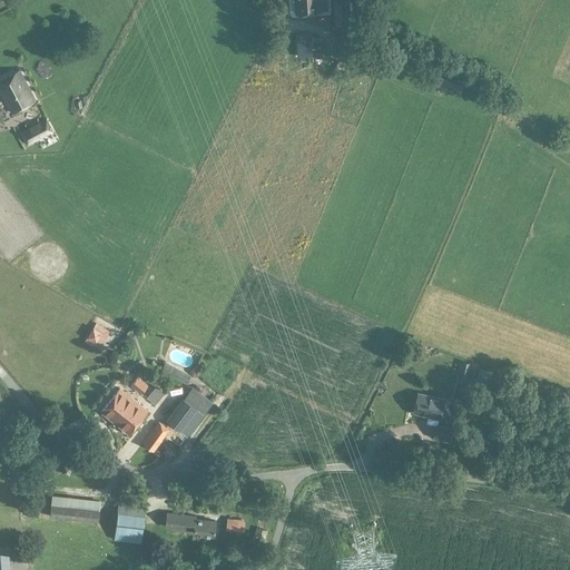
[(320,12),(318,1),(326,1),(326,0),(294,0),(296,13),(320,12)]
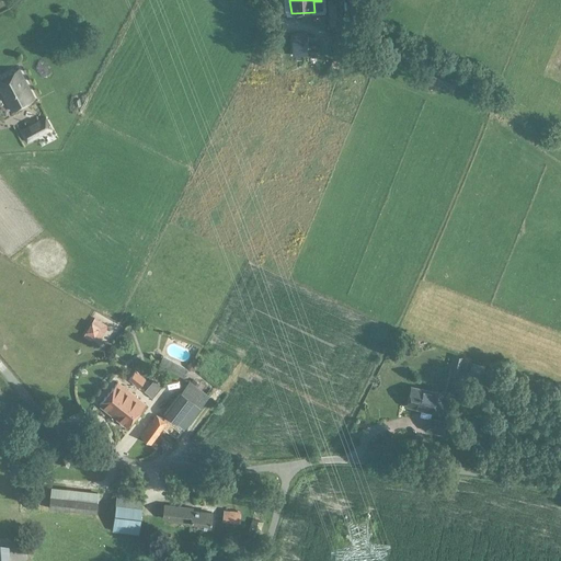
[(344,25),(342,0),(328,0),(330,25),(330,26),(344,25)]
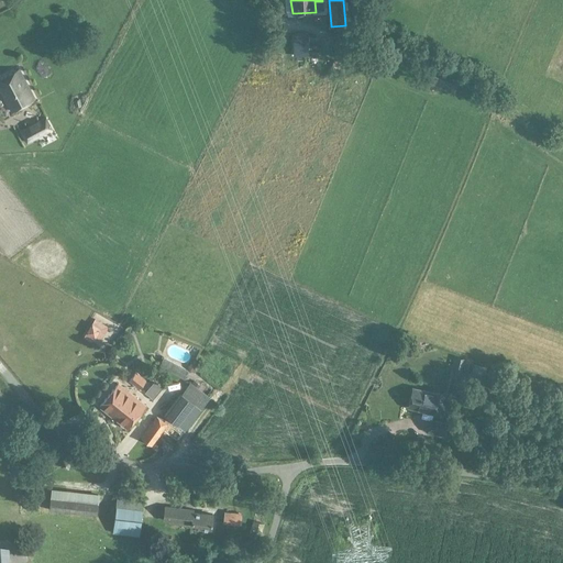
[(308,36),(294,36),(294,47),(308,47),(308,36)]
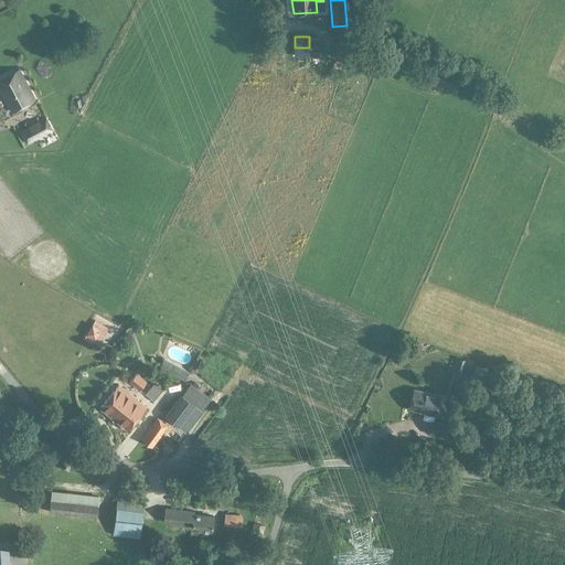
[(354,55),(371,63),(376,52),(360,44),(354,55)]
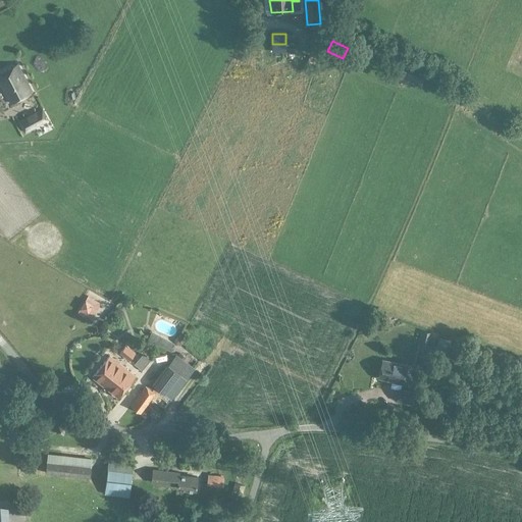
[(307,64),(315,67),(318,57),(309,55),(307,64)]
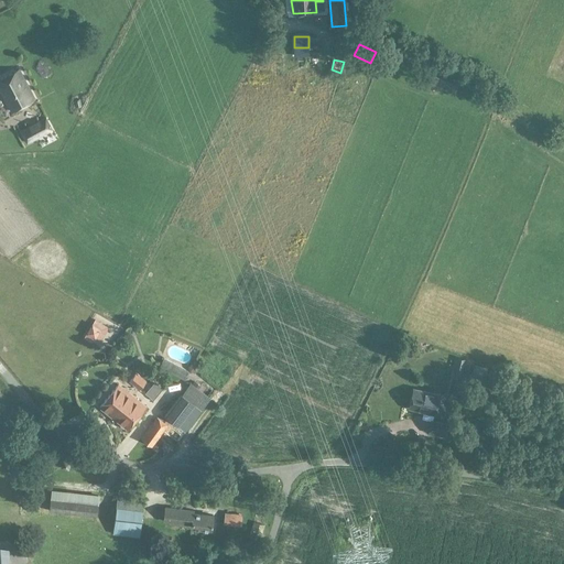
[(0,78),(0,89),(11,111),(34,99),(19,69),(0,78)]
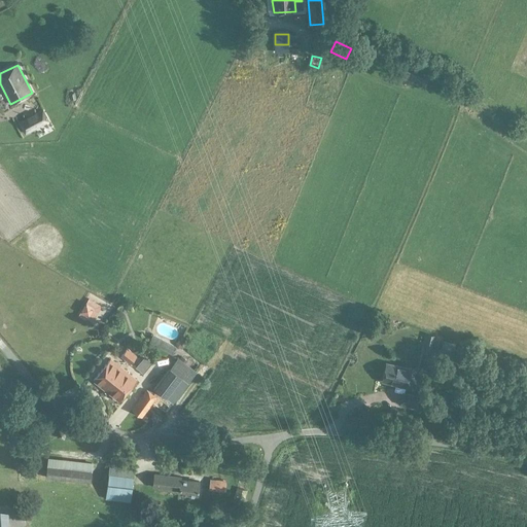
[(425,78),(406,71),(402,79),(422,86),(425,78)]
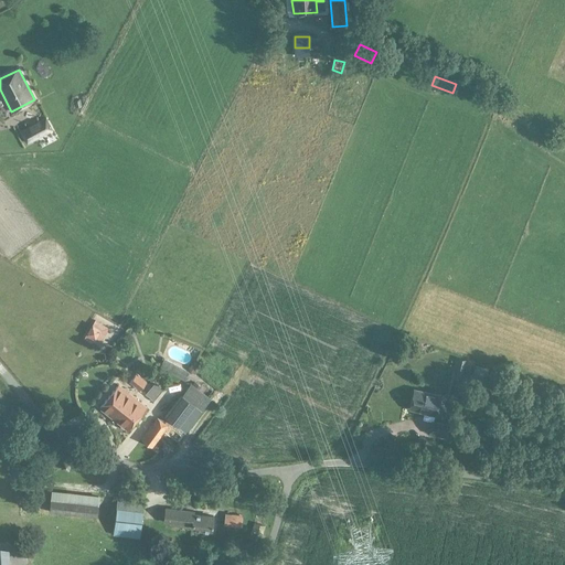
[(20,130),(27,145),(53,130),(46,117),(20,130)]
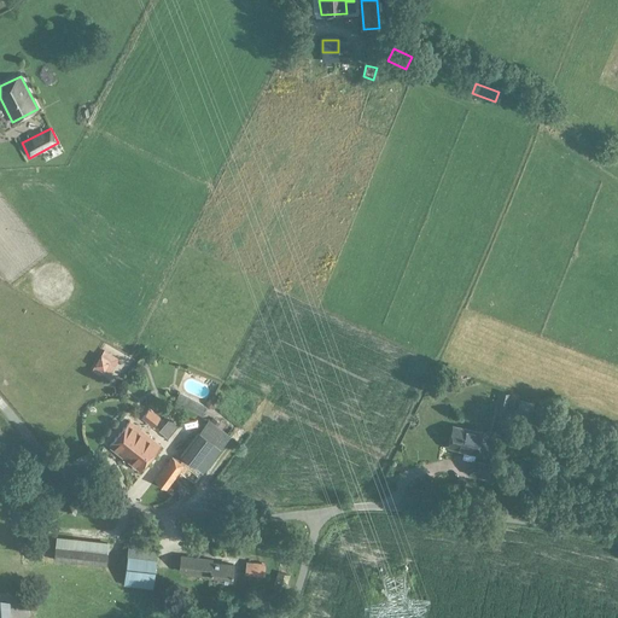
[(109,362),(99,356),(92,369),(101,375),(109,362)]
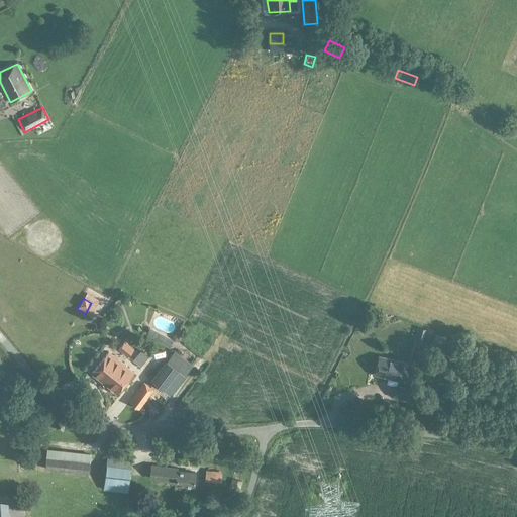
[(426,328),(419,327),(415,345),(421,347),(426,328)]
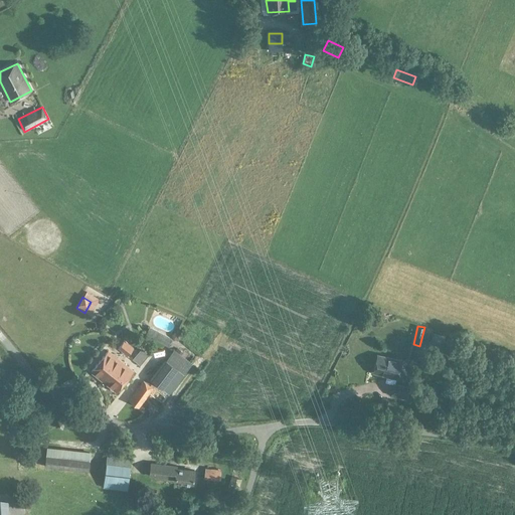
[(173,339),(150,327),(146,335),(169,347),(173,339)]
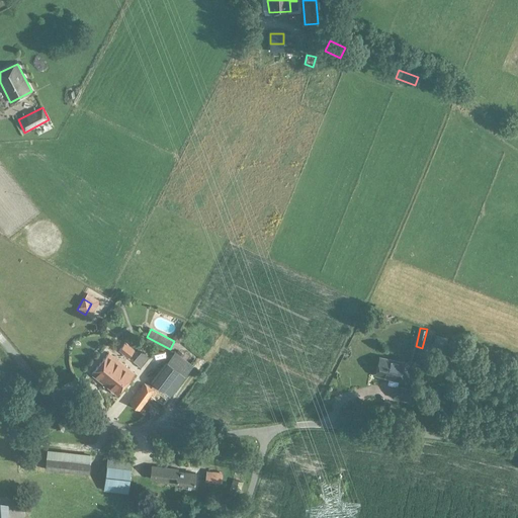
[(435,334),(432,346),(445,349),(447,337),(435,334)]
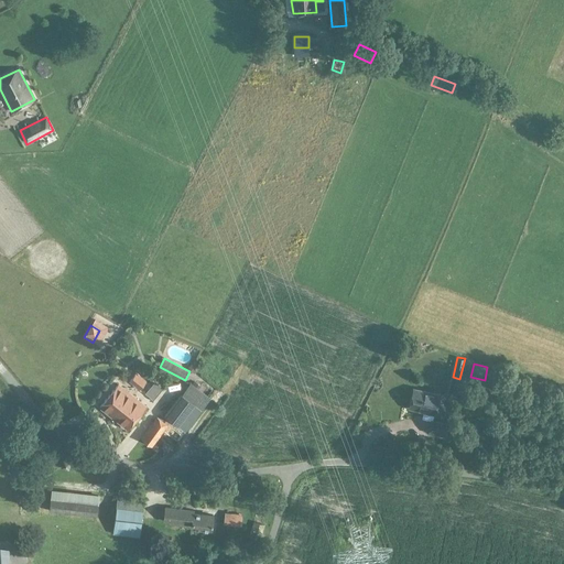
[(139,388),(143,382),(144,382),(141,379),(136,375),(130,381),(139,388)]
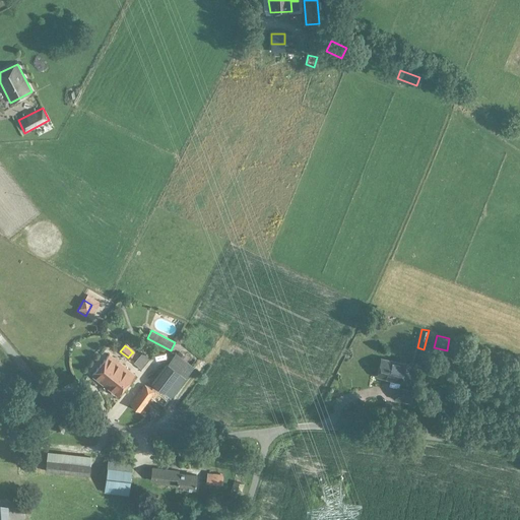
[(118,394),(125,385),(134,375),(109,354),(92,375),(118,394)]
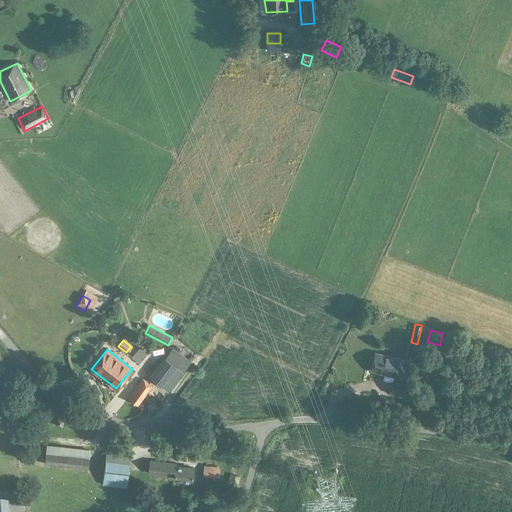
[(395,376),(399,358),(375,352),(371,370),(395,376)]
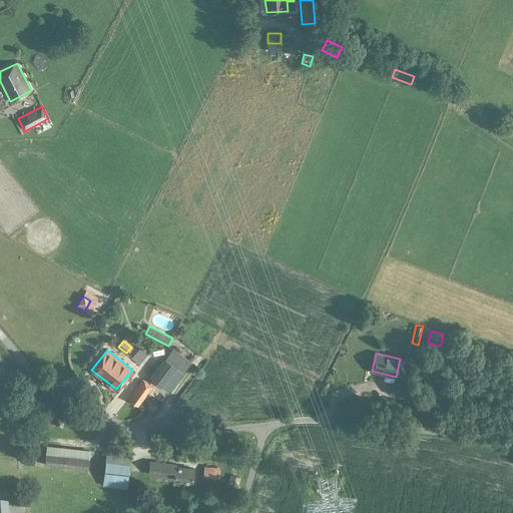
[(164,358),(149,378),(168,392),(183,372),(164,358)]
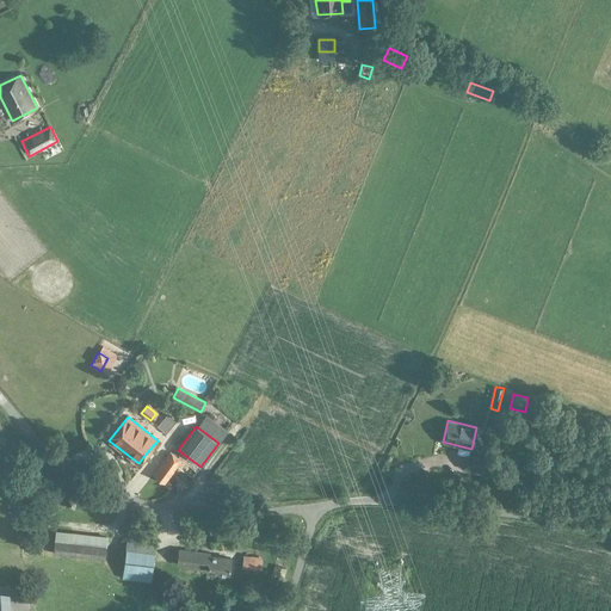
[(160,466),(172,474),(181,462),(170,452),(160,466)]
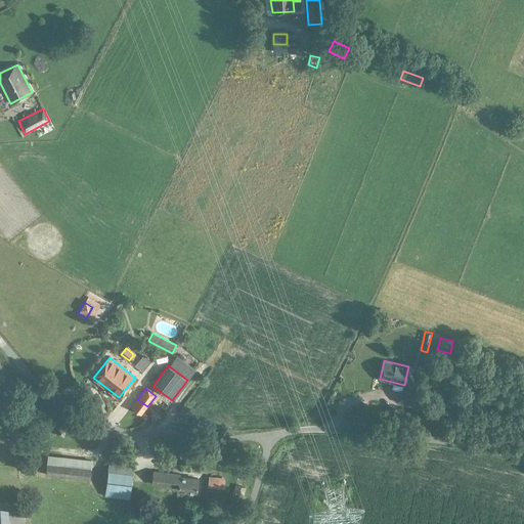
[(418,394),(400,390),(397,402),(415,406),(418,394)]
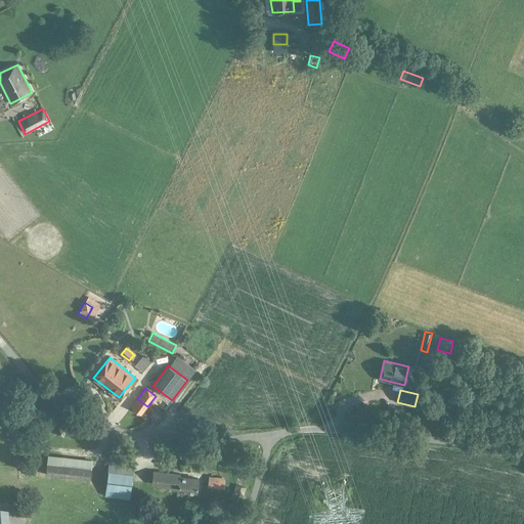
[(154,397),(140,417),(144,420),(158,400),(154,397)]
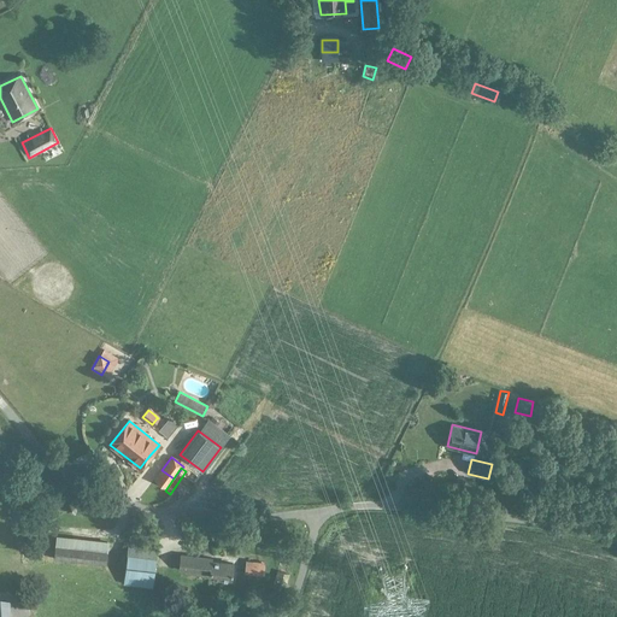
[(174,479),(162,470),(154,480),(166,488),(174,479)]
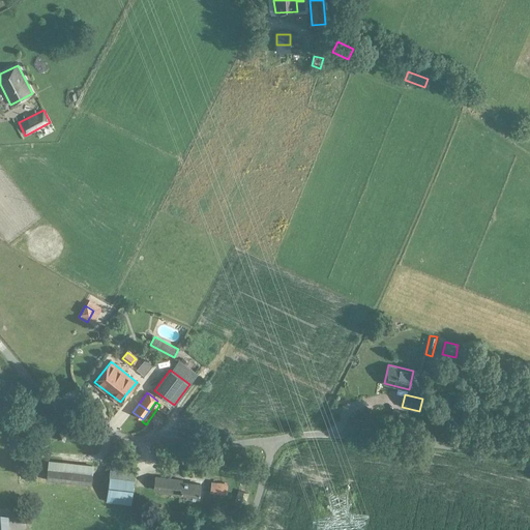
[(69,436),(66,435),(67,434),(59,432),(57,440),(65,442),(68,442),(69,436)]
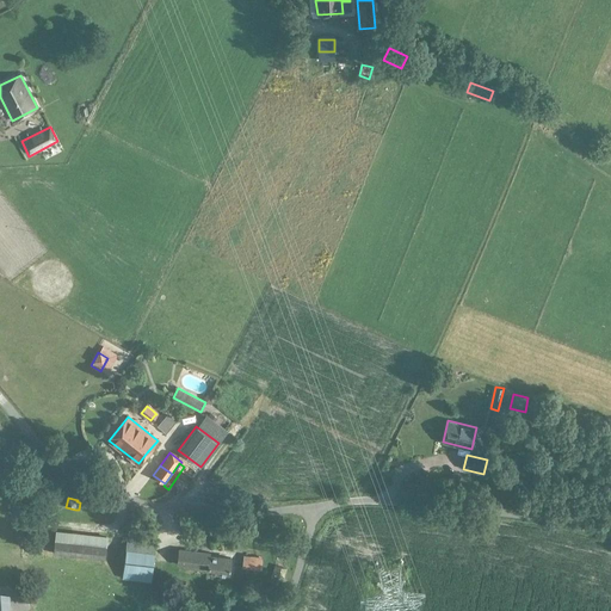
[(155,542),(127,538),(122,579),(150,582),(155,542)]
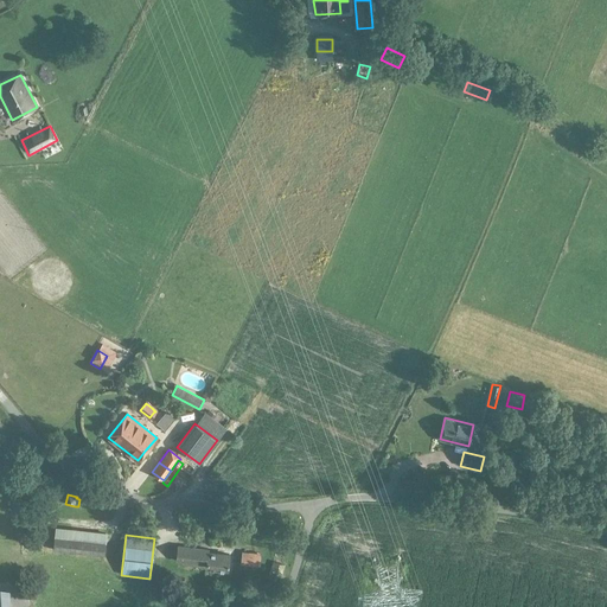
[(52,550),(104,556),(106,543),(55,537),(52,550)]
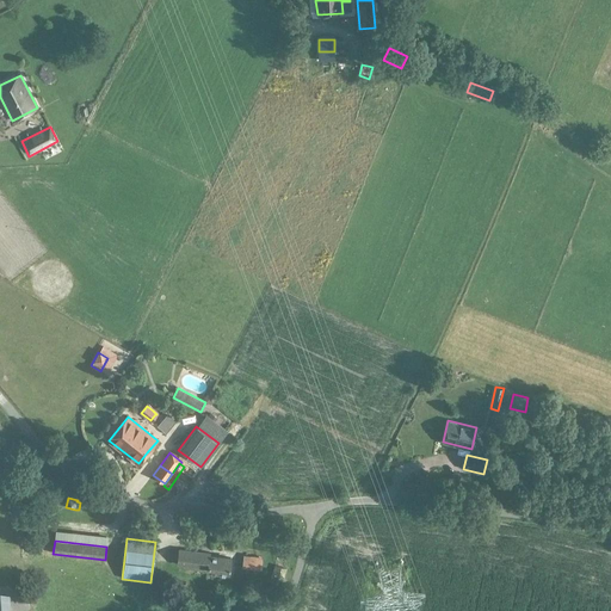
[(210,553),(179,549),(177,565),(208,568),(208,572),(229,574),(230,557),(209,555),(210,553)]
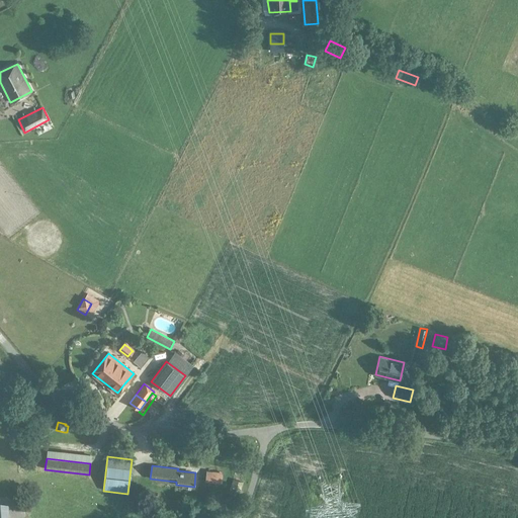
[(205,482),(221,484),(222,472),(206,470),(205,482)]
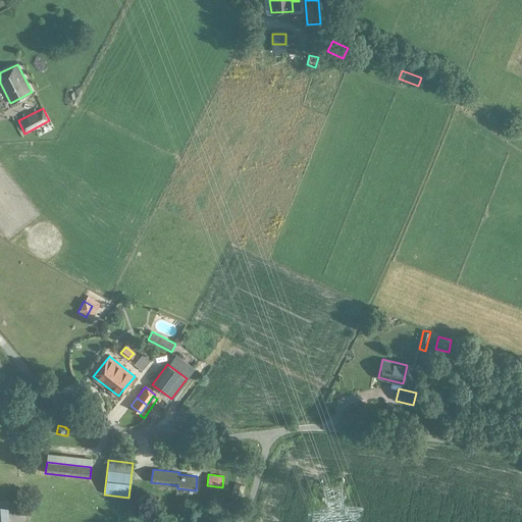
[(232,489),(243,492),(245,485),(235,482),(232,489)]
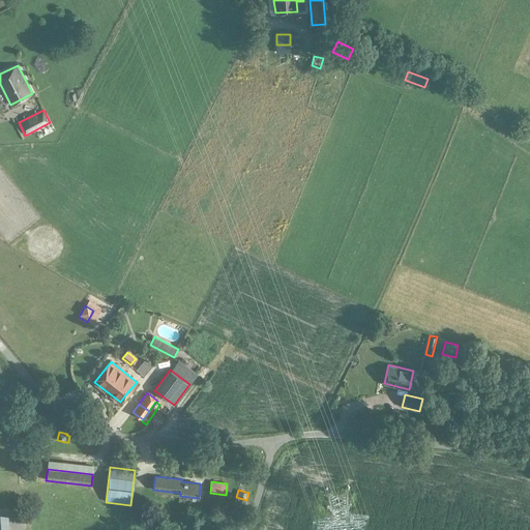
[(0,529),(8,529),(8,521),(0,521),(0,529)]
